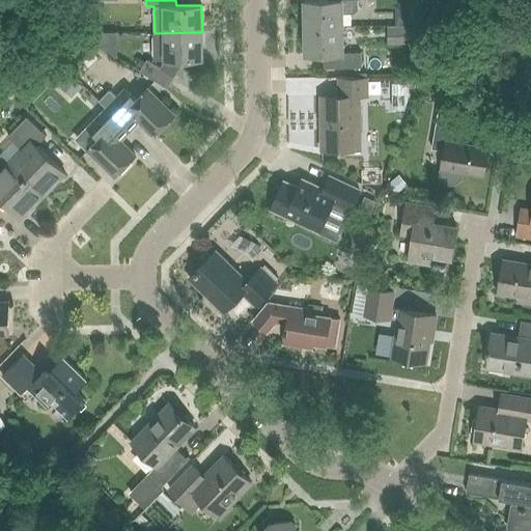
[(357,9),(357,0),(314,0),(304,0),(305,27),(342,27),(342,14),(354,12),(357,9)]
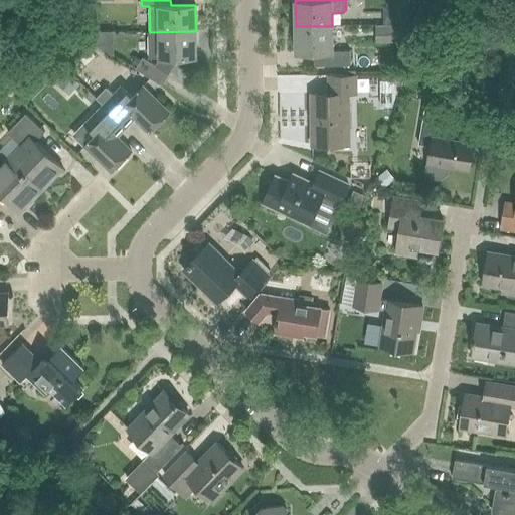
[(321,52),(321,65),(350,65),(350,51),(332,51),(332,26),(296,26),(296,52),(321,52)]
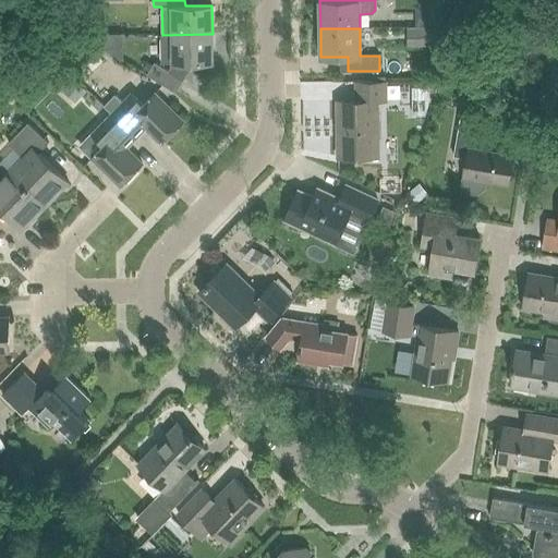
[(214,67),(229,67),(229,32),(215,32),(214,67)]
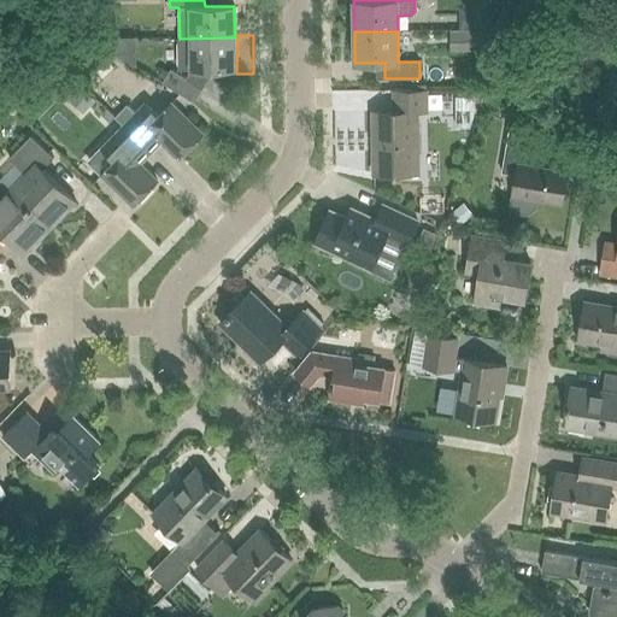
[(235,69),(235,37),(180,39),(180,69),(235,69)]
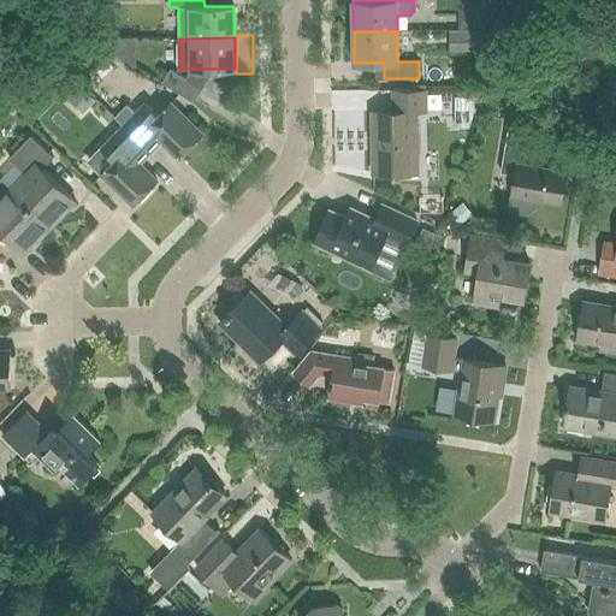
[(170,69),(163,82),(193,101),(201,88),(170,69)]
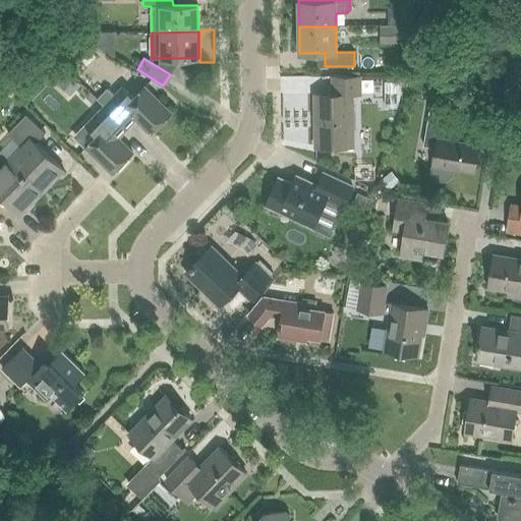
[(79,59),(70,69),(79,78),(89,68),(79,59)]
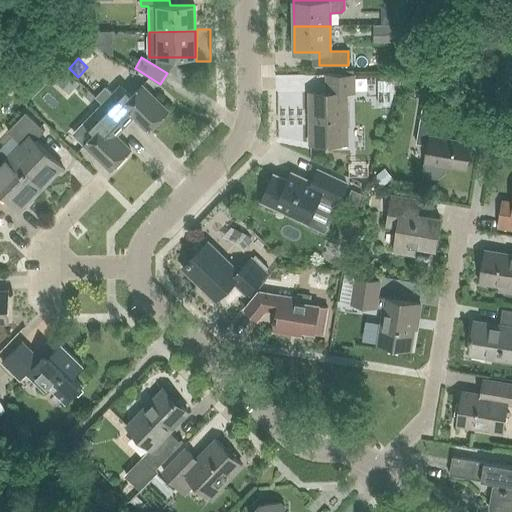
[(346,92),(354,92),(354,74),(326,75),(326,93),(309,93),(310,145),(347,144),(346,92)]
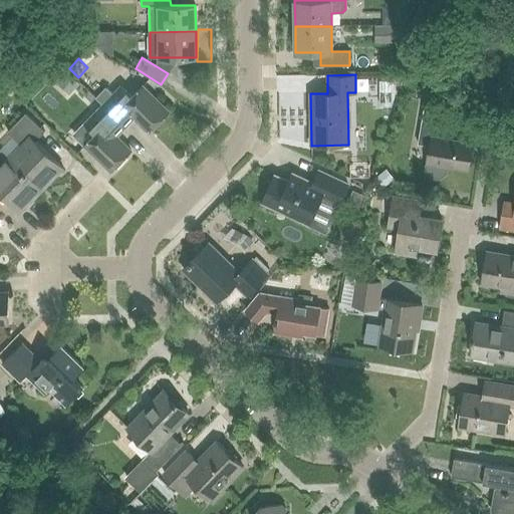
[(94,96),(102,104),(125,127),(135,117),(149,132),(169,111),(142,85),(132,96),(120,86),(112,93),(105,86),(94,96)]
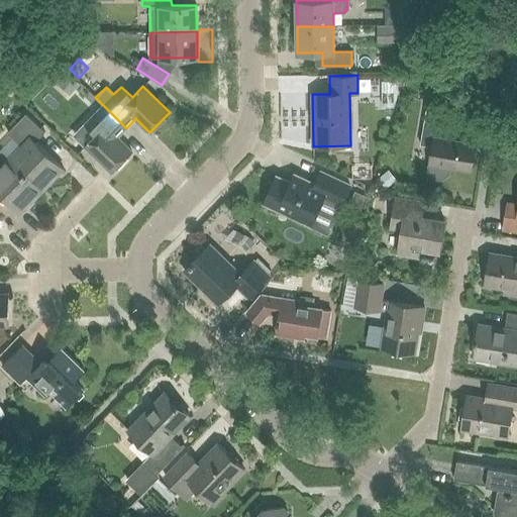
[(117,137),(126,128),(103,105),(85,124),(96,134),(85,145),(112,172),(131,151),(117,137)]
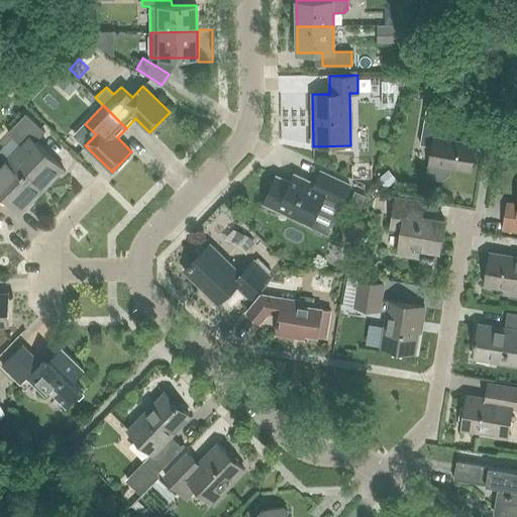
[(446,139),(448,127),(450,114),(425,110),(420,145),(432,147),(428,171),(432,177),(440,178),(447,174),(448,167),(471,170),(475,144),(446,139)]
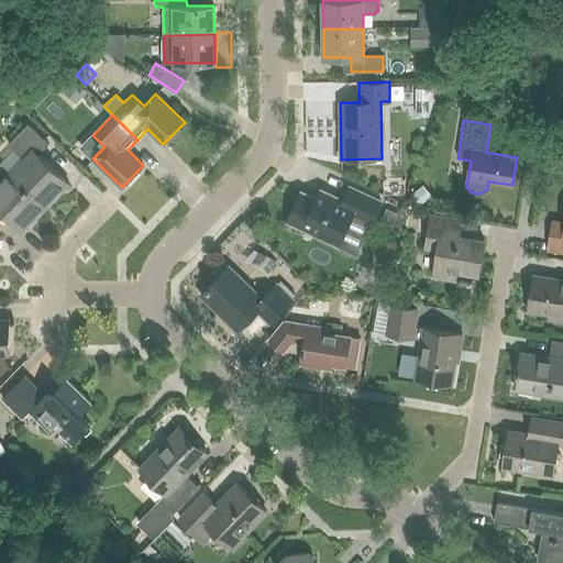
[(9,173),(44,206),(63,187),(64,189),(69,185),(39,154),(48,144),(28,124),(8,145),(22,158),(9,173)]
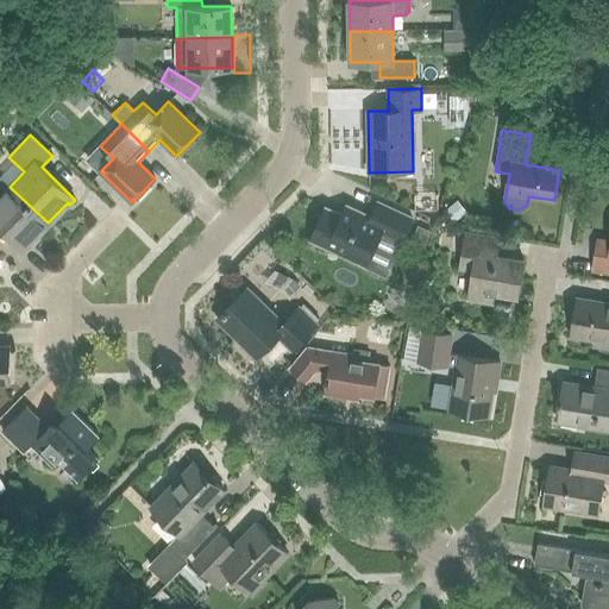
[(48,223),(10,187),(0,196),(0,226),(25,251),(30,245),(27,243),(46,224),(49,226),(50,225),(48,223)]
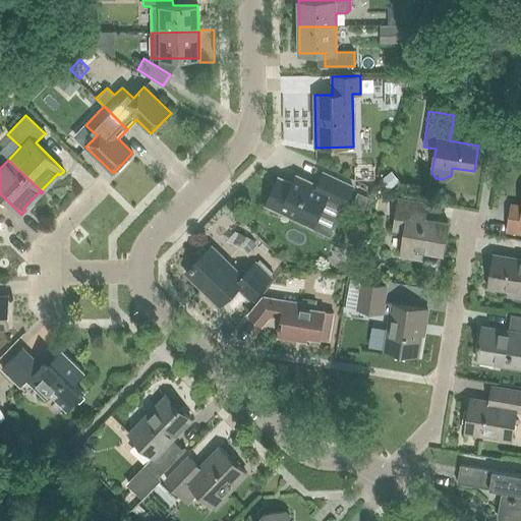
[(343,207),(352,186),(324,173),(317,185),(294,175),(290,183),(278,178),(266,205),(312,227),(326,198),(343,207)]
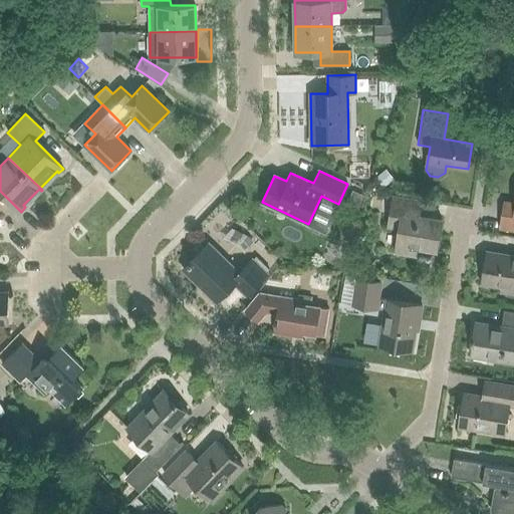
[(439,236),(442,220),(416,215),(418,201),(393,197),(388,227),(399,228),(395,252),(415,255),(417,247),(434,250),(436,235),(439,236)]
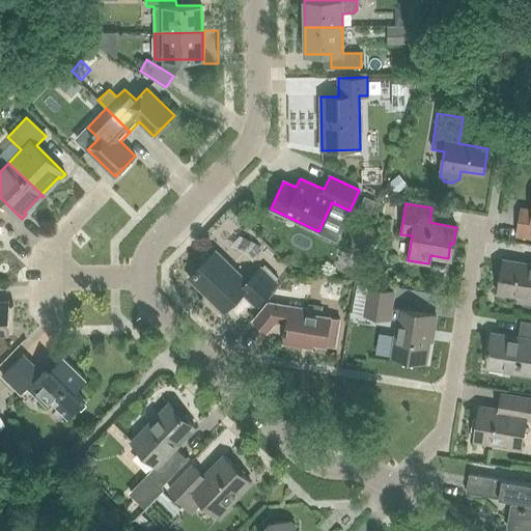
[(530,210),(521,208),(515,236),(530,239),(530,210)]
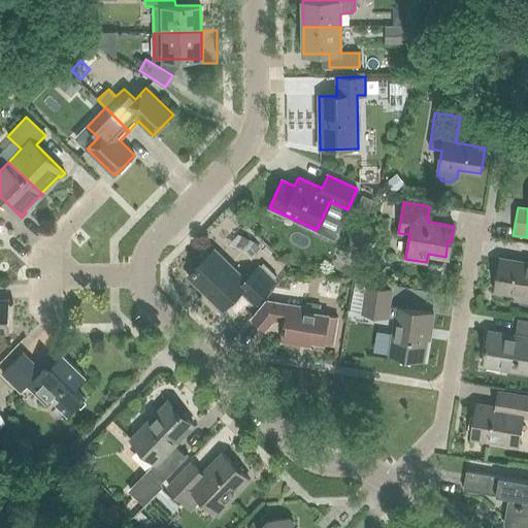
[(249,259),(260,248),(238,228),(228,240),(249,259)]
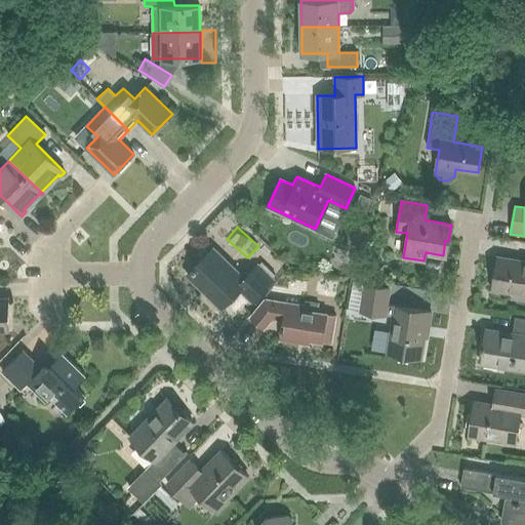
[(251,300),(272,280),(257,266),(244,279),(213,248),(187,275),(220,308),(239,289),(251,300)]
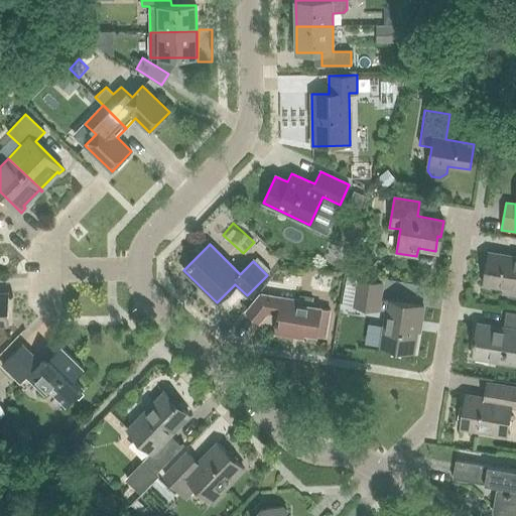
[(515,258),(489,254),(484,284),(503,287),(502,294),(515,296),(515,258)]
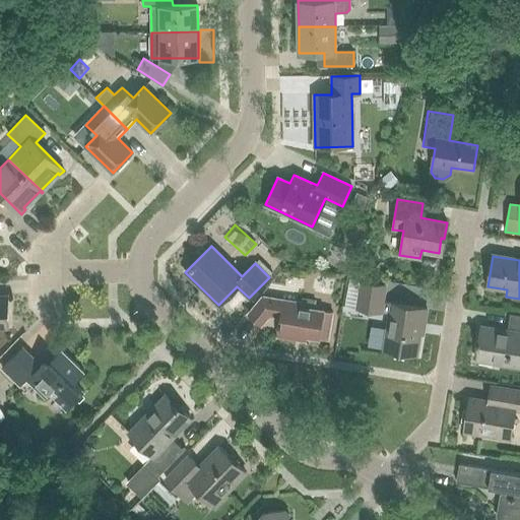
[(347,277),(344,306),(355,307),(359,278),(347,277)]
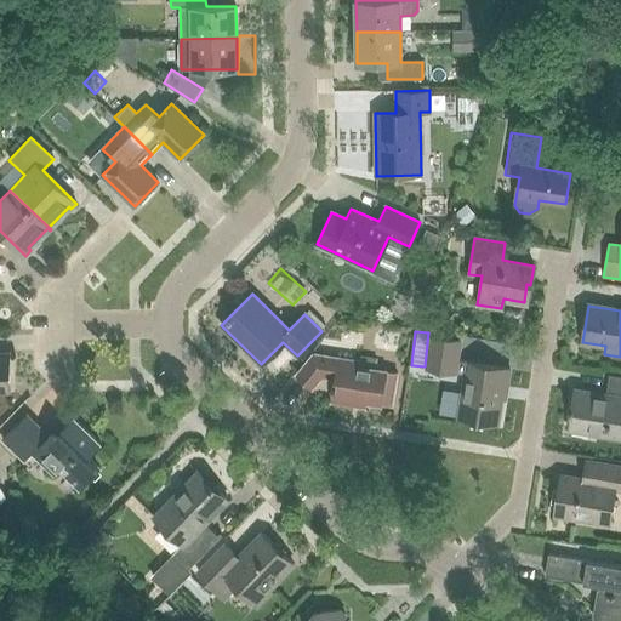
[(506,388),(510,370),(456,362),(460,341),(431,337),(426,368),(465,374),(457,417),(497,425),(503,387),(506,388)]
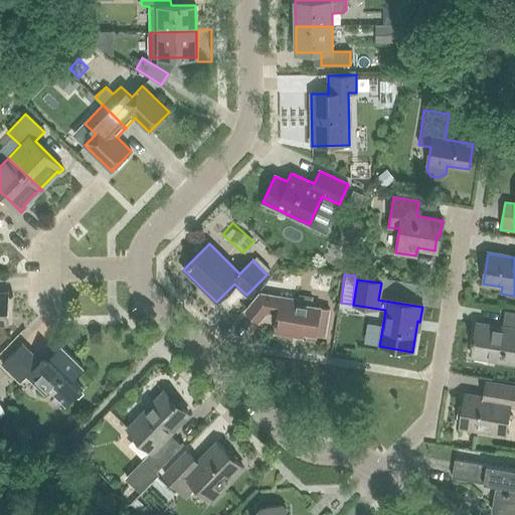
[(0,323),(8,324),(7,294),(0,293),(0,323)]
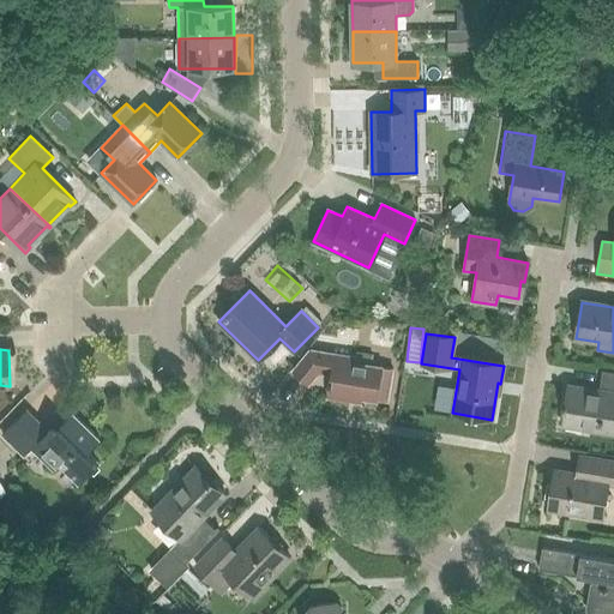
[(392,369),(381,367),(356,362),(356,359),(309,350),(293,372),(308,384),(318,372),(331,374),(329,392),(377,401),(377,399),(387,401),(392,369)]
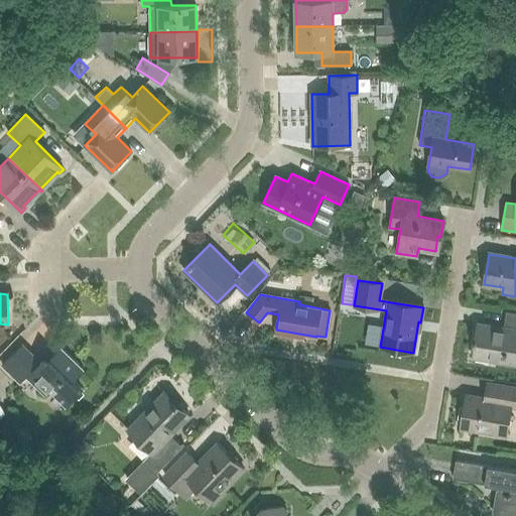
[(515,313),(506,312),(504,329),(478,324),(475,339),(473,338),(473,342),(476,343),(473,357),(515,364),(515,313)]
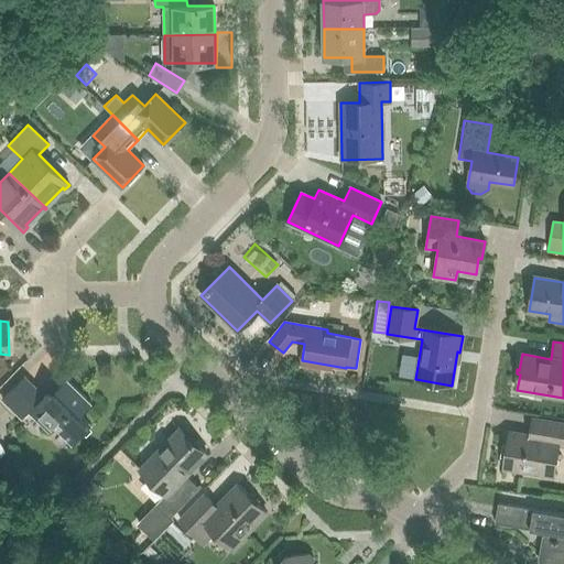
[(24,394),(14,386),(1,399),(22,419),(30,411),(50,431),(55,425),(74,443),(90,425),(79,415),(91,403),(66,379),(45,401),(31,388),(24,394)]
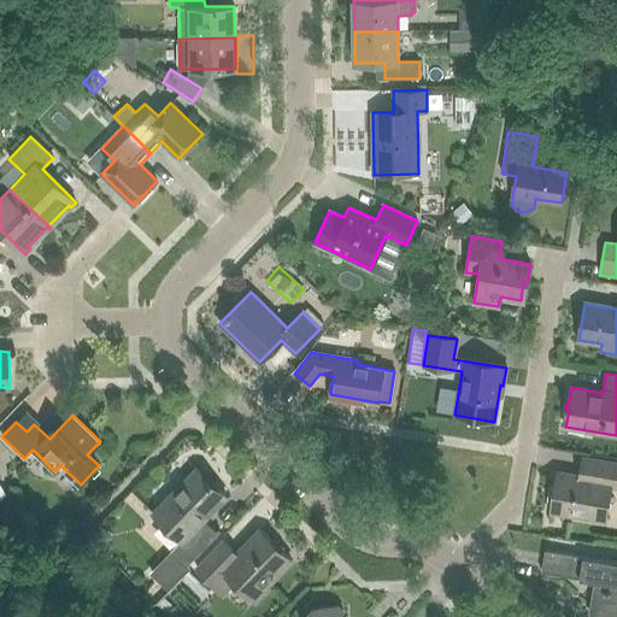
[(186,465),(209,465),(209,446),(186,446),(186,465)]
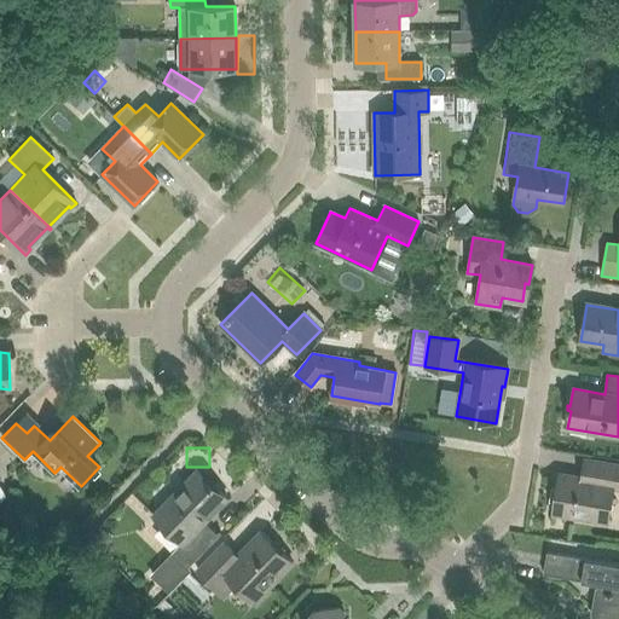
[(593,479),(579,476),(559,474),(553,514),(607,524),(612,489),(618,490),(618,464),(595,461),(593,479)]
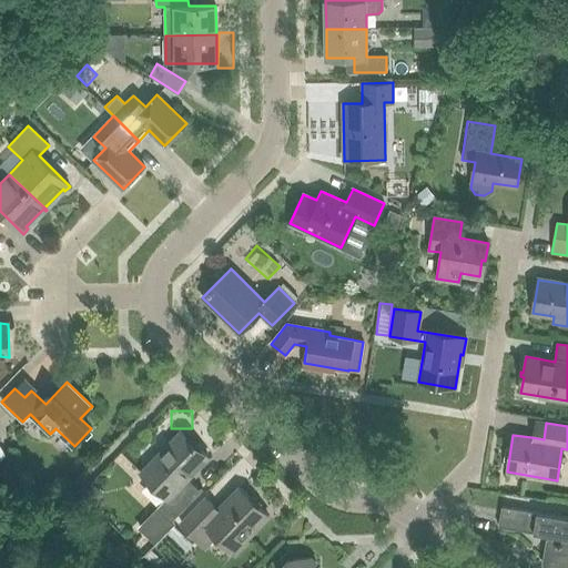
[(188,479),(194,472),(208,457),(180,430),(140,472),(166,498),(140,526),(158,543),(168,530),(174,524),(171,520),(202,489),(201,488),(199,490),(188,479)]
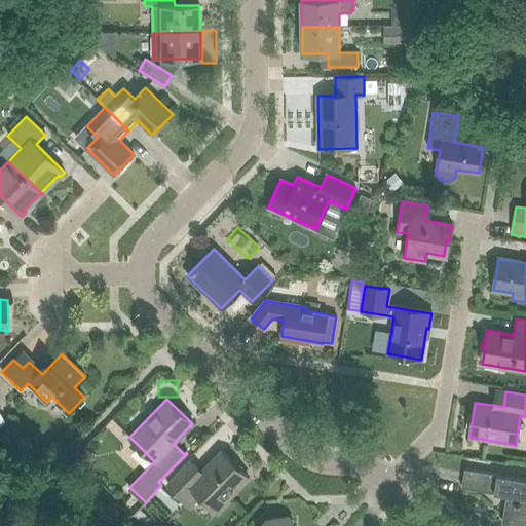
[(201,473),(190,461),(167,485),(182,499),(192,489),(217,514),(229,501),(227,499),(248,478),(222,452),(201,473)]
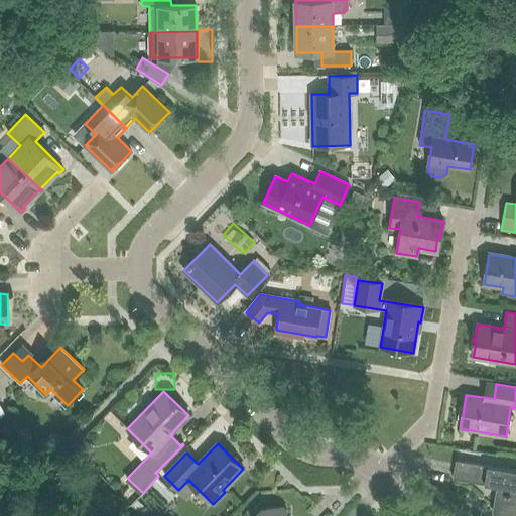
[(515,515),(515,471),(456,460),(453,479),(497,487),(493,511),(497,515),(515,515)]
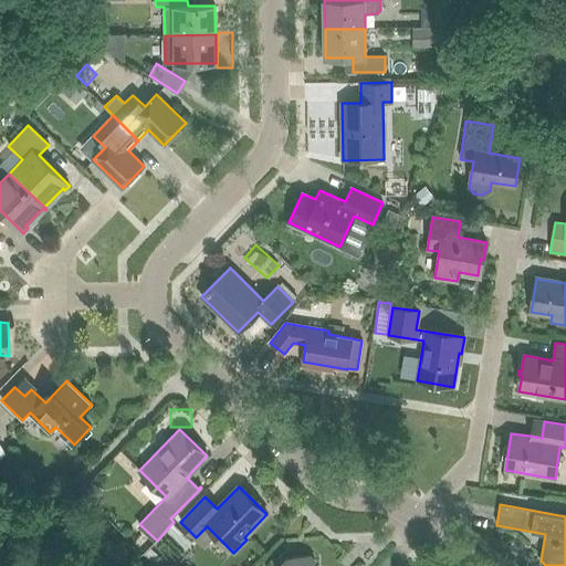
[(79,538),(86,531),(75,520),(66,527),(79,538)]
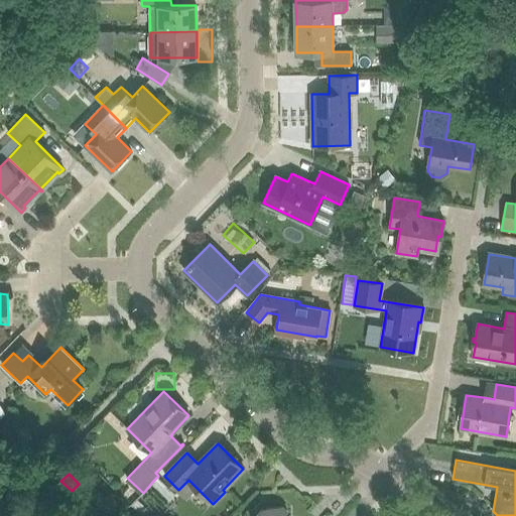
[(171,505),(181,496),(167,481),(157,490),(171,505)]
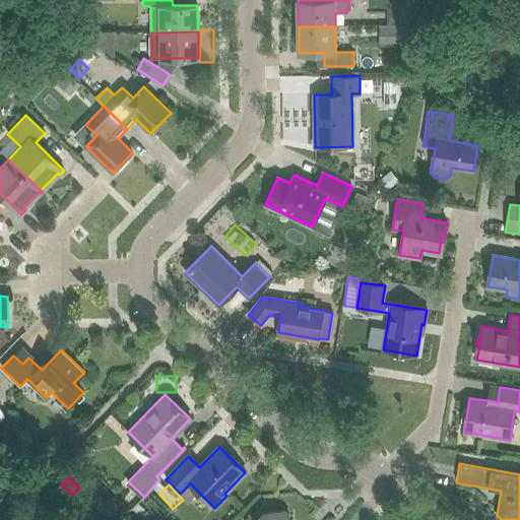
[(247,519),(287,519),(288,514),(284,511),(269,511),(262,505),(247,519)]
